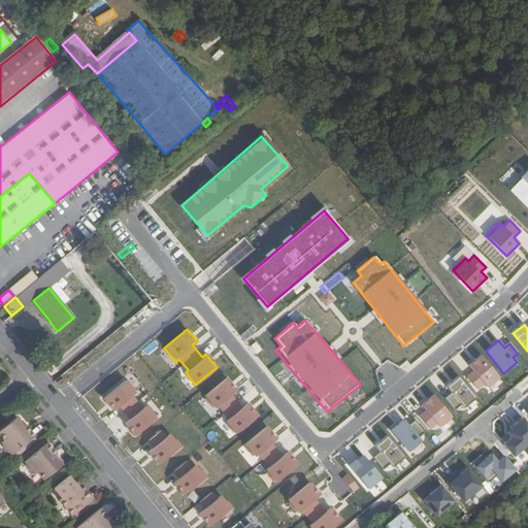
[(256,341),(251,344),(257,353),(262,349),(256,341)]
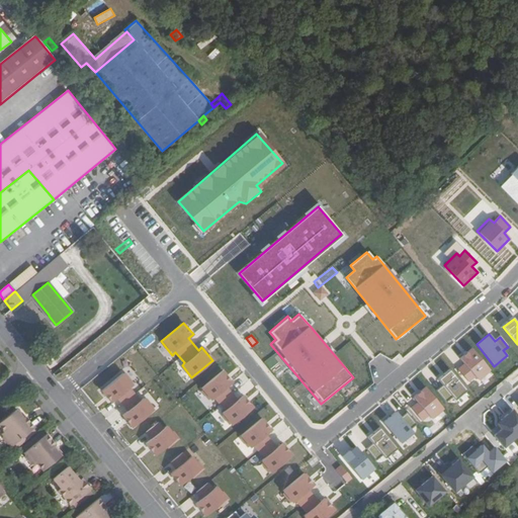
[(488,369),(470,348),(459,358),(464,364),(458,368),(469,381),(475,378),(477,379),(480,380),(488,374),(488,369)]
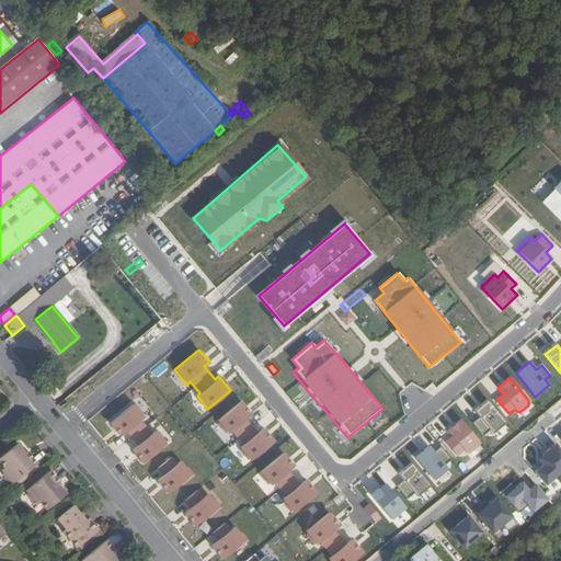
[(252,415),(241,401),(217,421),(228,434),(232,431),(242,444),(239,447),(250,460),(274,442),(264,428),(259,433),(248,419),(252,415)]
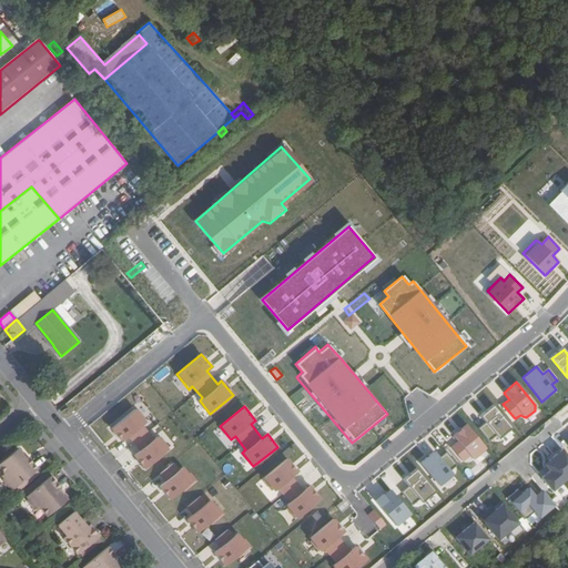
[(511,428),(493,406),(480,416),(487,423),(479,428),(488,439),(495,434),(498,438),(511,428)]
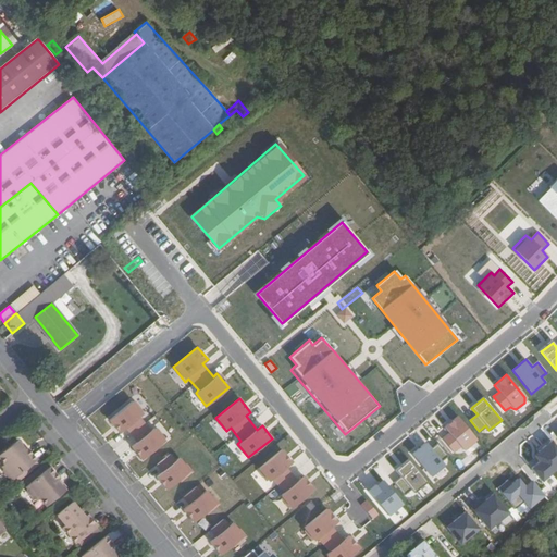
[(145,412),(133,399),(109,421),(120,432),(125,428),(137,442),(132,446),(143,458),(165,438),(156,426),(151,430),(139,417),(145,412)]
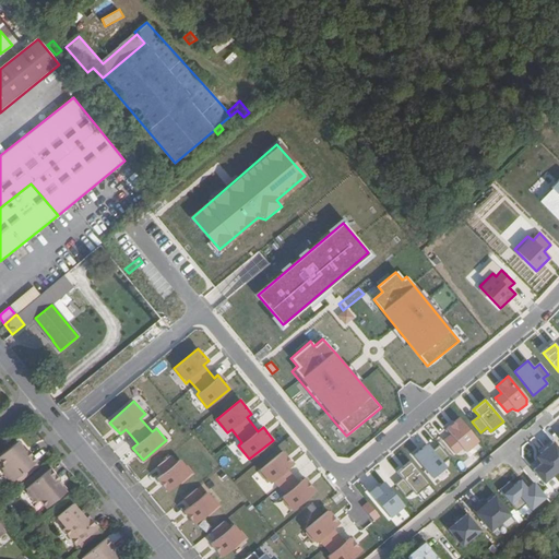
[(478,439),(459,416),(444,428),(450,435),(443,440),(455,455),(462,449),(465,453),(478,444),(478,439)]
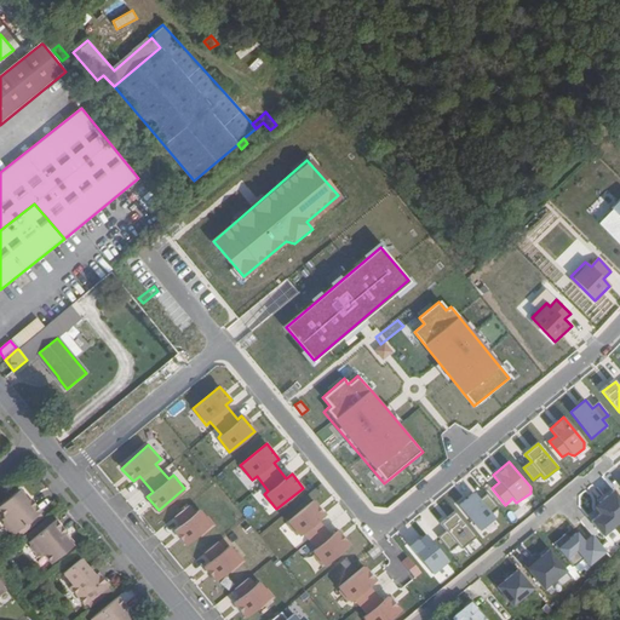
[(466,488),(481,476),(474,468),(459,478),(466,488)]
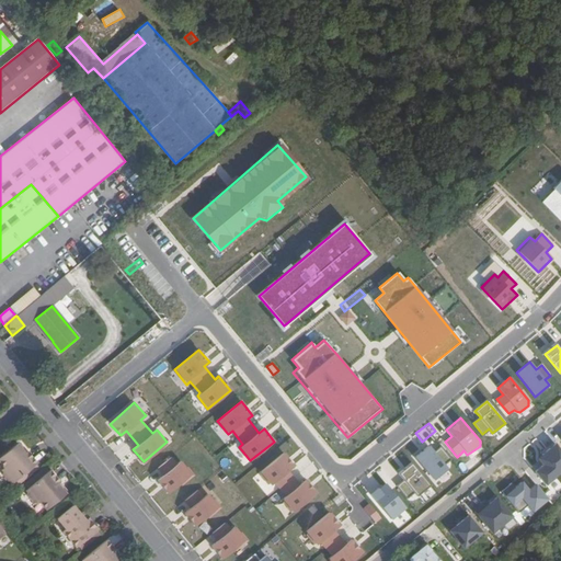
[(435,454),(430,446),(416,457),(435,480),(447,470),(444,465),(449,460),(441,449),(435,454)]
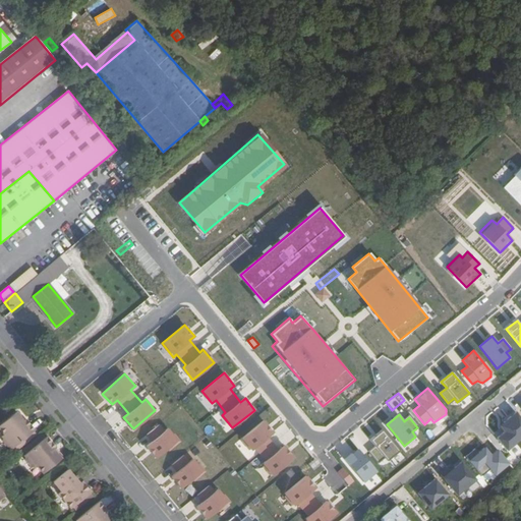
[(25,424),(21,419),(17,415),(0,429),(6,437),(4,439),(6,441),(5,443),(9,449),(13,449),(15,451),(38,432),(29,422),(25,424)]
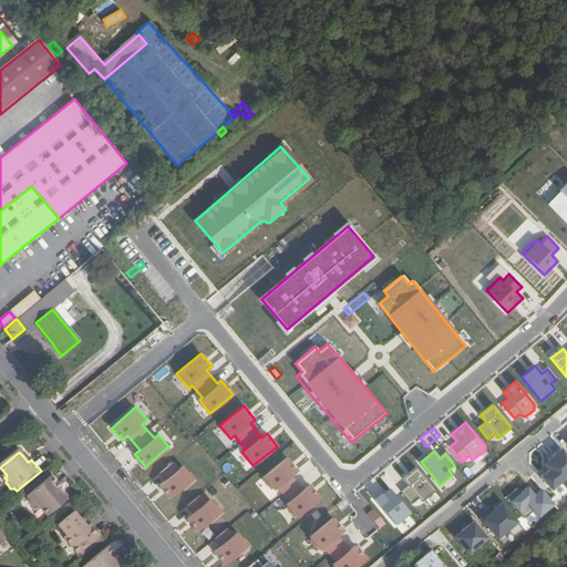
[(297,471),(286,457),(261,478),(271,491),(276,487),(287,502),(284,504),(295,517),(319,497),(309,486),(302,491),(291,476),(297,471)]
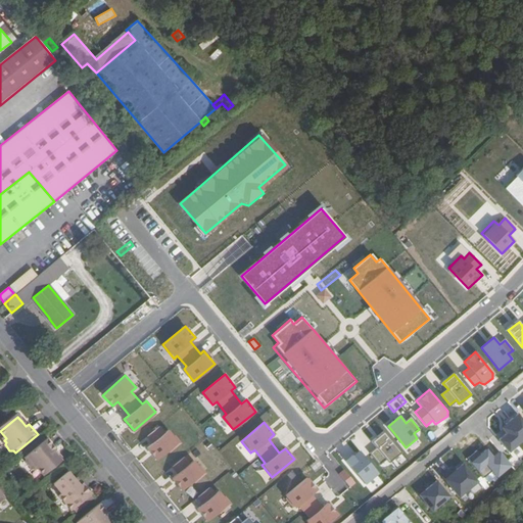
[(179,441),(169,429),(147,447),(157,460),(179,441)]
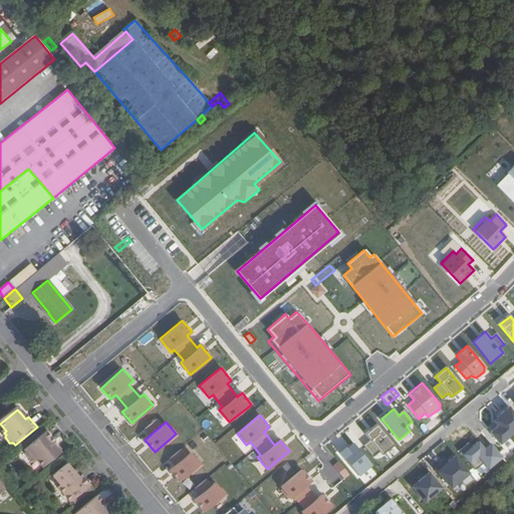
[(334,435),(340,443),(353,432),(346,424),(334,435)]
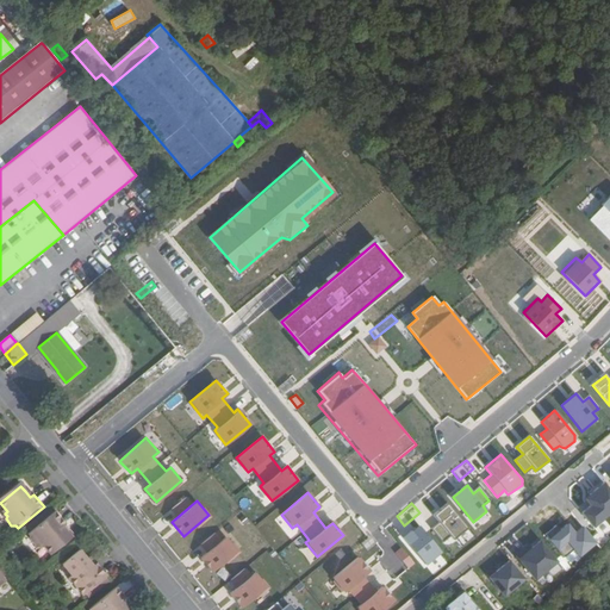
[(466,528),(448,505),(435,517),(440,522),(433,528),(442,540),(449,535),(453,539),(466,528)]
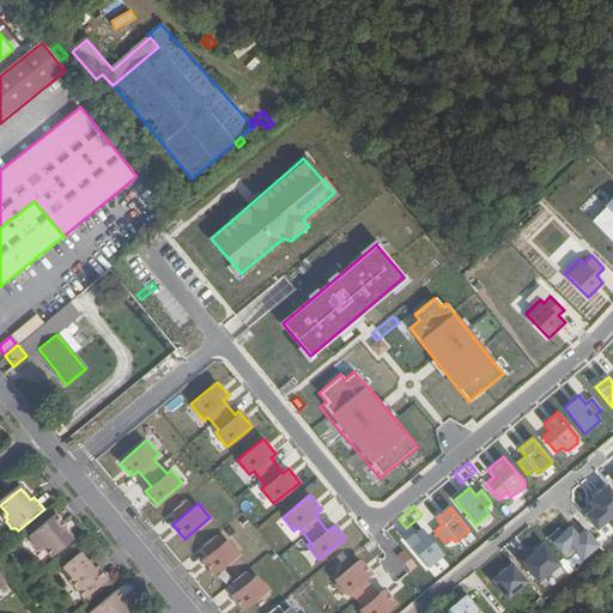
[(31,534),(35,538),(54,521),(52,517),(31,534)]
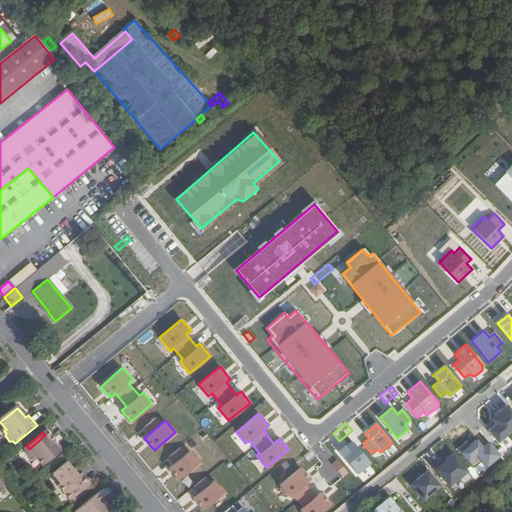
[(45,435),(29,449),(26,451),(28,453),(28,456),(32,462),(35,462),(37,464),(39,462),(44,470),(61,455),(58,451),(54,446),(57,443),(48,433),(45,435)]
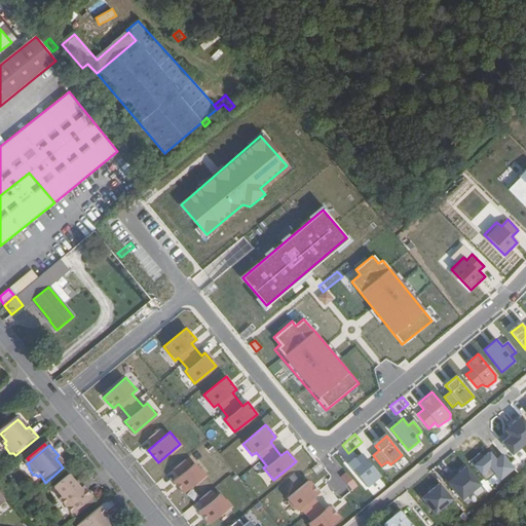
[(381,476),(360,452),(347,462),(368,487),(381,476)]
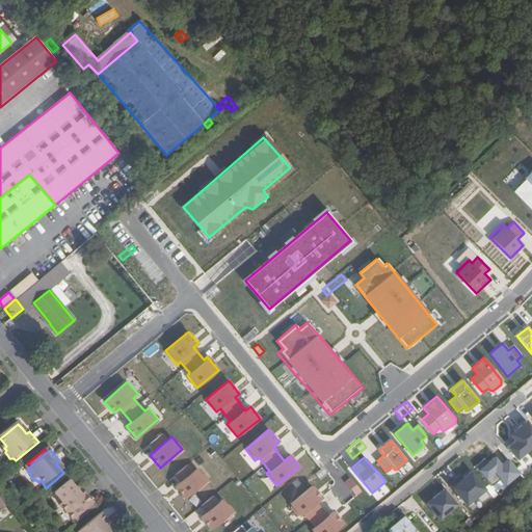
[(134,480),(145,473),(137,460),(126,468),(134,480)]
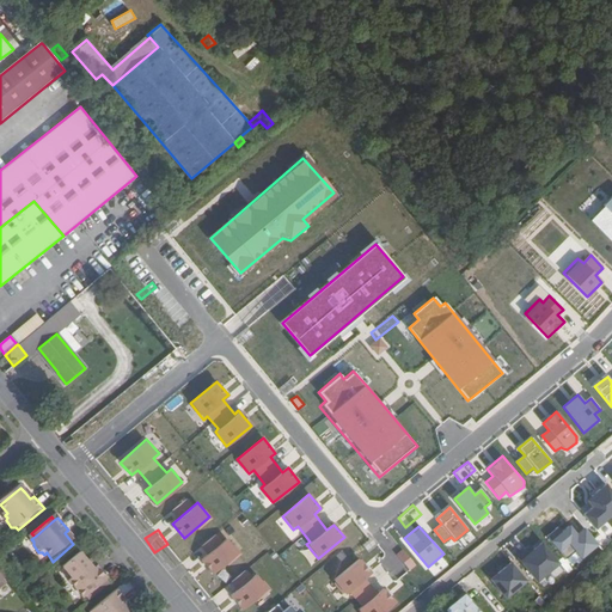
[(238,551),(227,538),(201,558),(213,571),(238,551)]
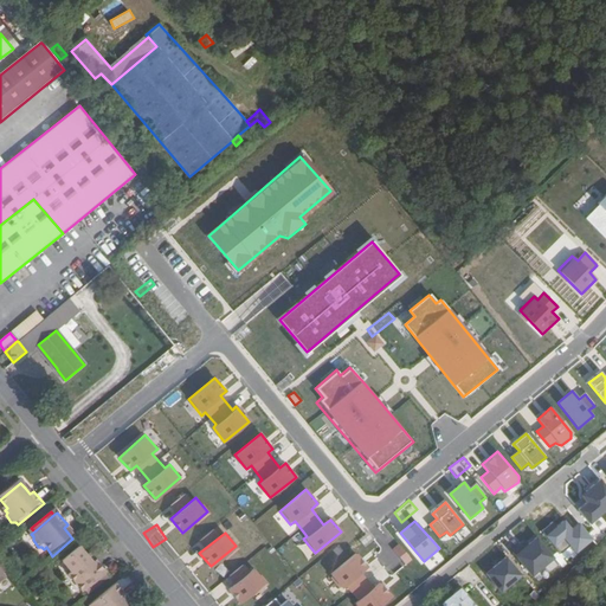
[(110,574),(100,562),(96,565),(90,558),(83,550),(66,563),(75,574),(71,577),(85,595),(110,574)]
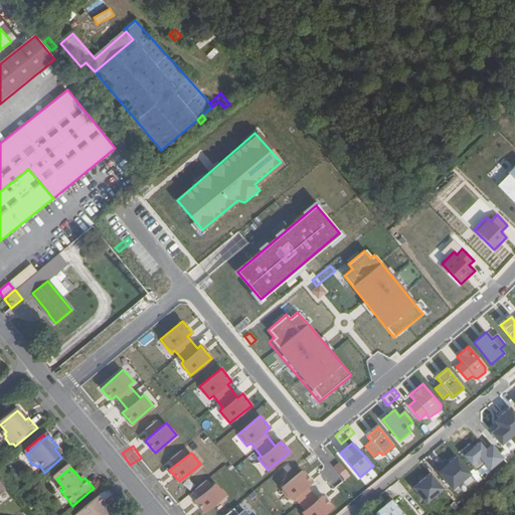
[(313,483),(302,470),(280,488),(288,498),(294,500),(303,510),(300,513),(301,514),(324,514),(334,507),(324,495),(318,500),(307,487),(313,483)]
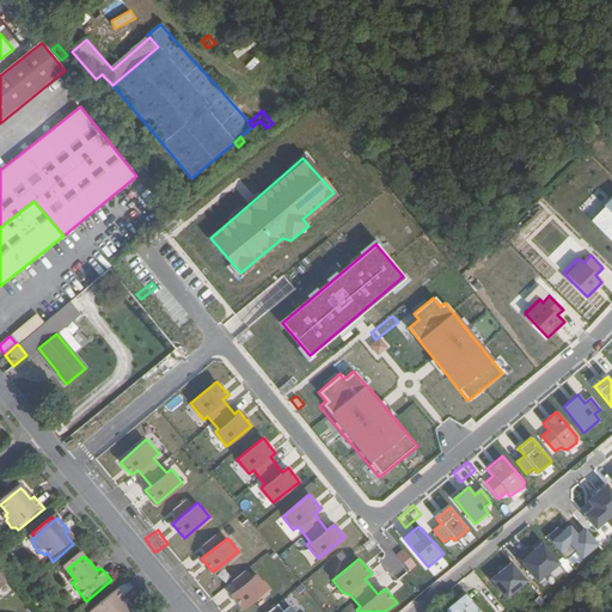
[(267,587),(257,575),(233,594),(243,607),(267,587)]
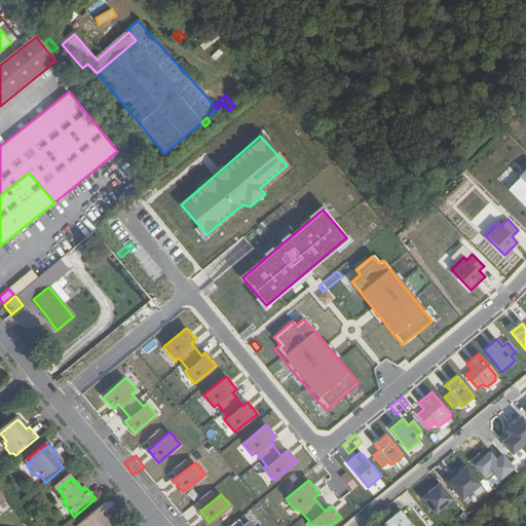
[(111,525),(108,523),(112,520),(103,509),(82,525),(111,525)]
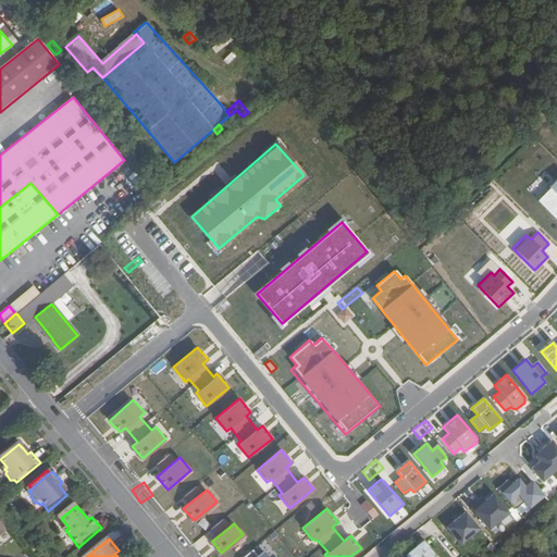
[(524,556),(535,547),(528,540),(518,551),(524,556)]
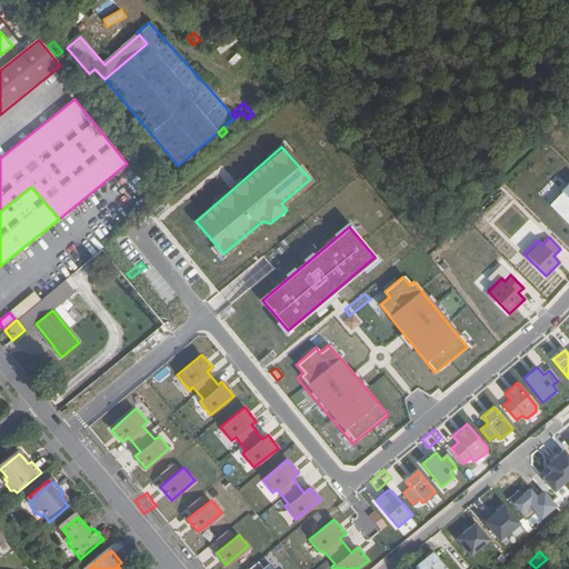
[(431,552),(412,567),(413,568),(445,568),(438,560),(431,552)]
